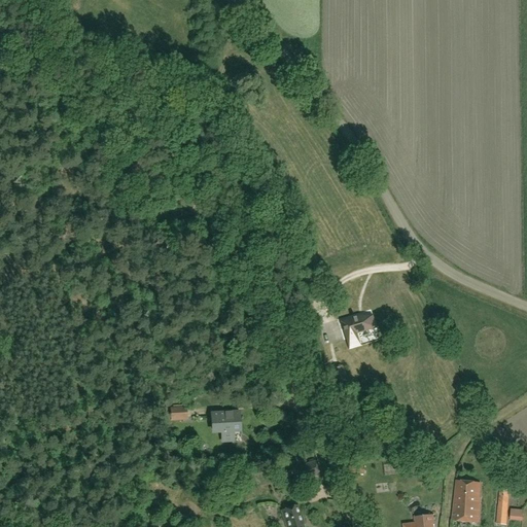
[(384,343),(375,312),(344,321),(353,352),(384,343)]
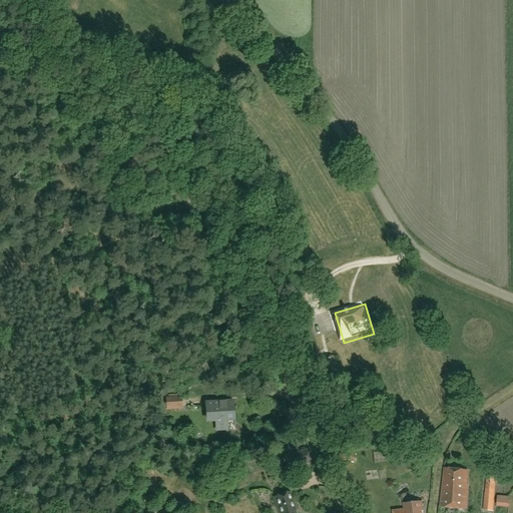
[(327,374),(339,371),(334,356),(330,355),(324,357),(322,361),(325,369),(327,374)]
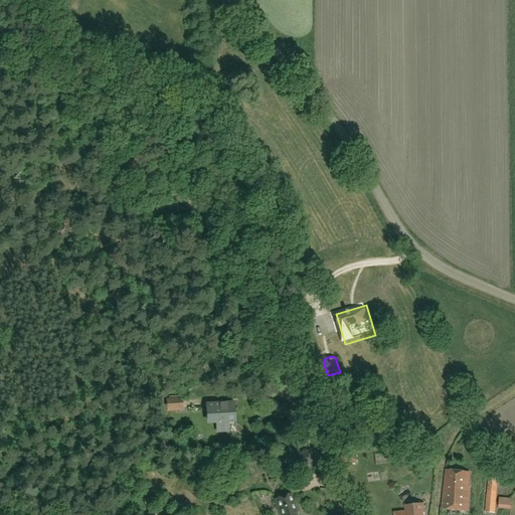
[(167,399),(167,410),(182,410),(182,399),(167,399)]
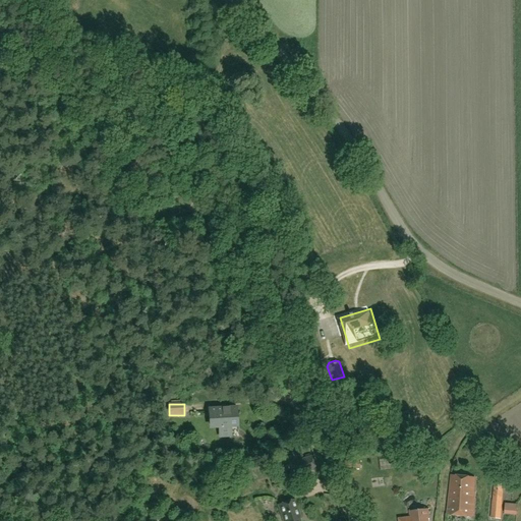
[(220,429),(220,436),(230,436),(230,426),(236,425),(236,418),(237,418),(237,408),(229,409),(229,410),(226,410),(226,409),(210,410),(211,429),(220,429)]
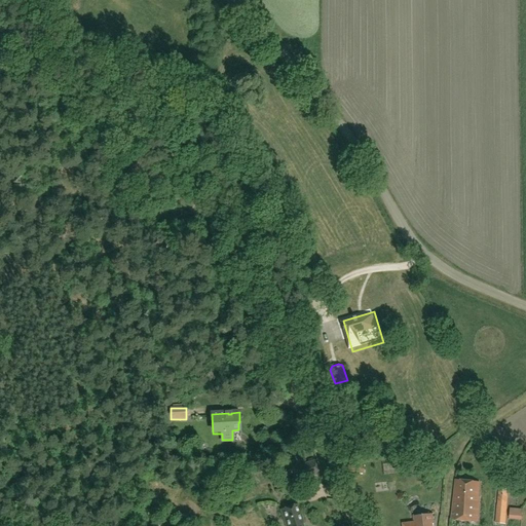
[(297,467),(301,480),(318,474),(314,461),(297,467)]
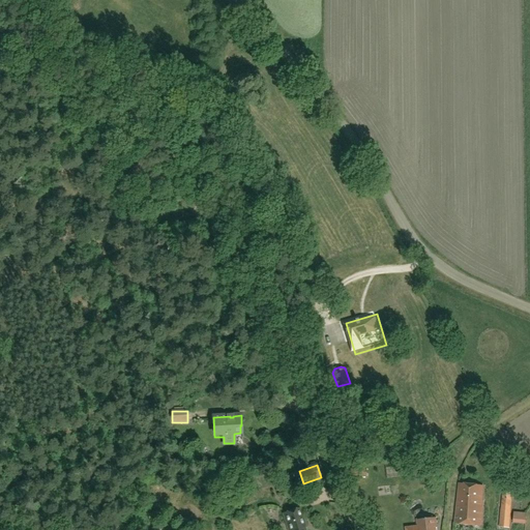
[(350,469),(351,477),(366,477),(366,469),(350,469)]
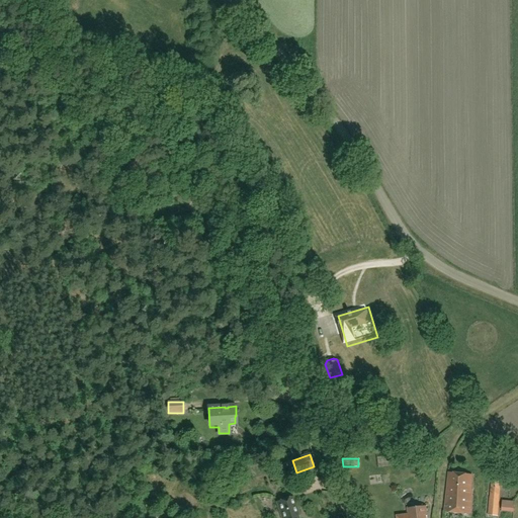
[(274,465),(276,470),(287,466),(286,462),(274,465)]
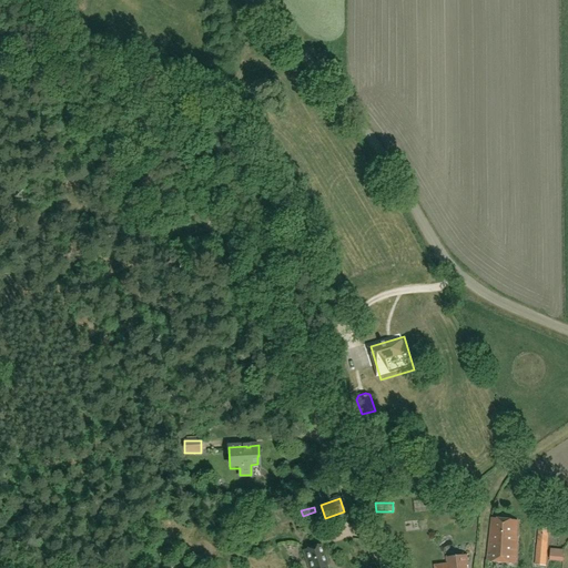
[(493,519),(488,561),(516,564),(518,537),(516,537),(517,521),(493,519)]
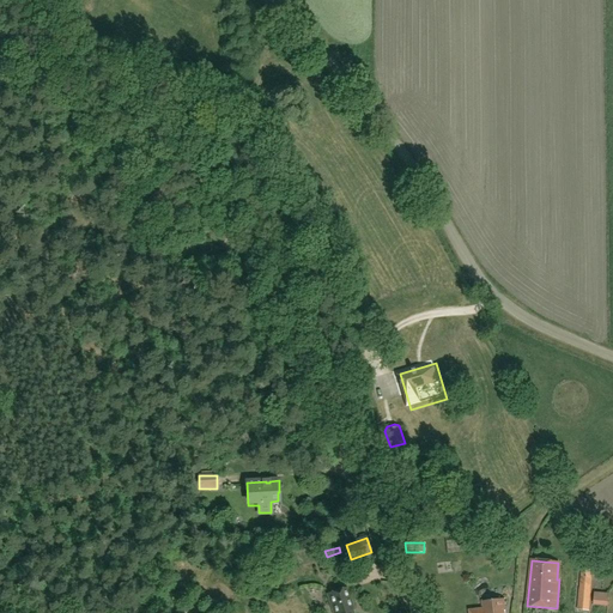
[(580,589),(578,589),(577,611),(589,612),(593,571),(581,570),(580,589)]
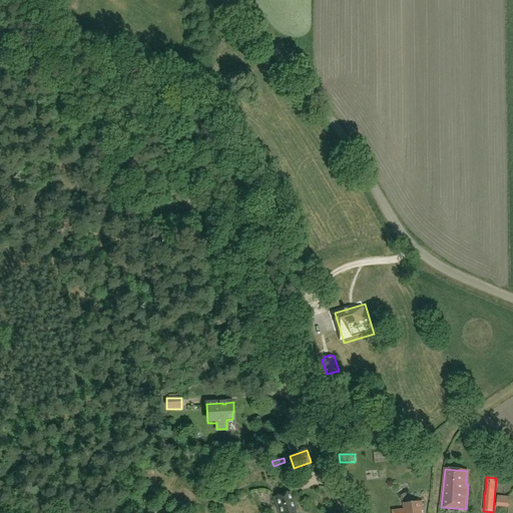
[(297,510),(291,492),(274,497),(279,512),(296,512),(295,511),(297,510)]
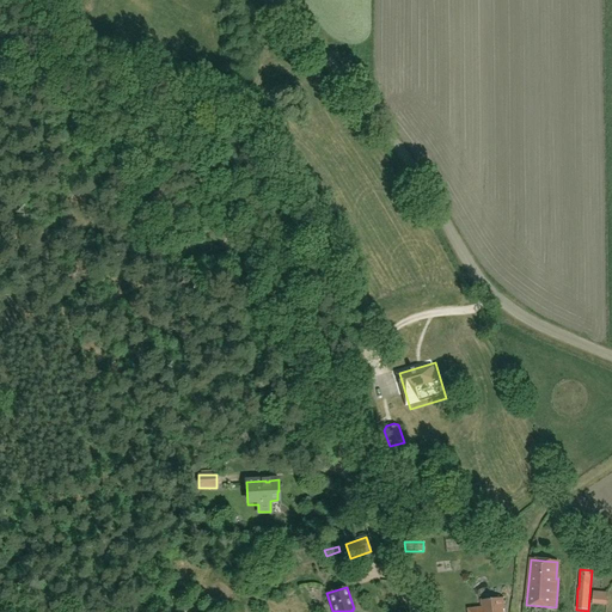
[(607,593),(593,592),(592,605),(607,606),(607,593)]
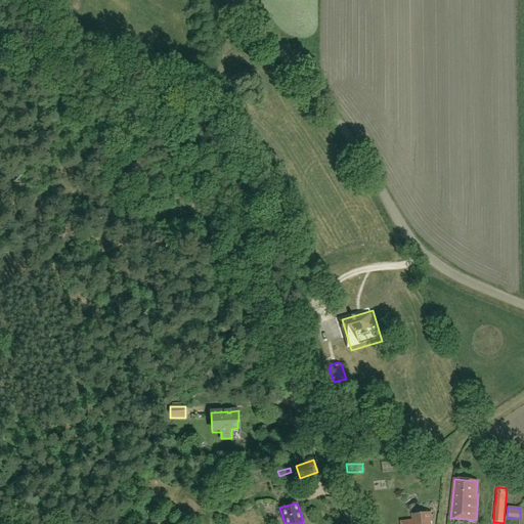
[(400,523),(432,523),(431,512),(411,515),(412,521),(401,522),(400,523)]
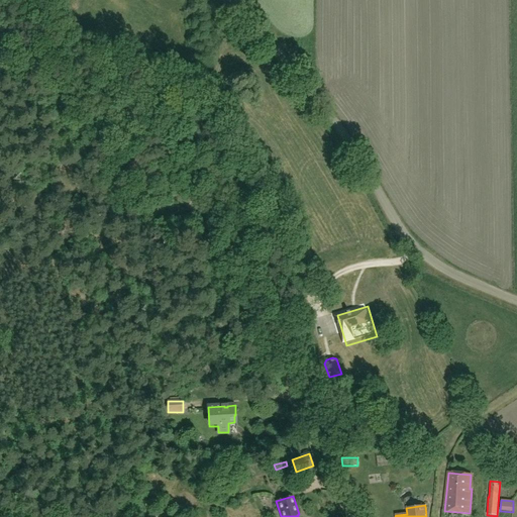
All buildings are outlined.
